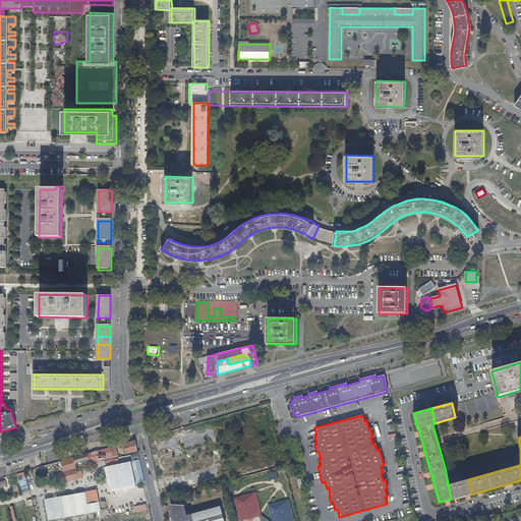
[(135,441),(121,445),(121,446),(123,446),(124,451),(125,451),(126,454),(137,451),(135,441)]
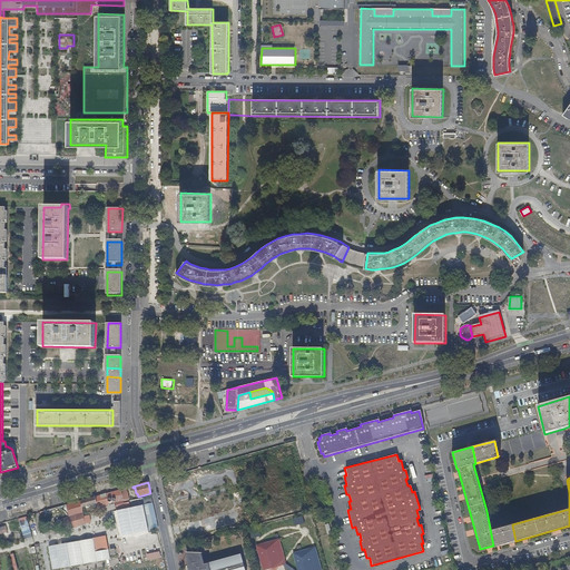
[(127,488),(106,493),(108,500),(108,501),(111,501),(112,500),(123,497),(124,502),(128,501),(130,501),(127,488)]
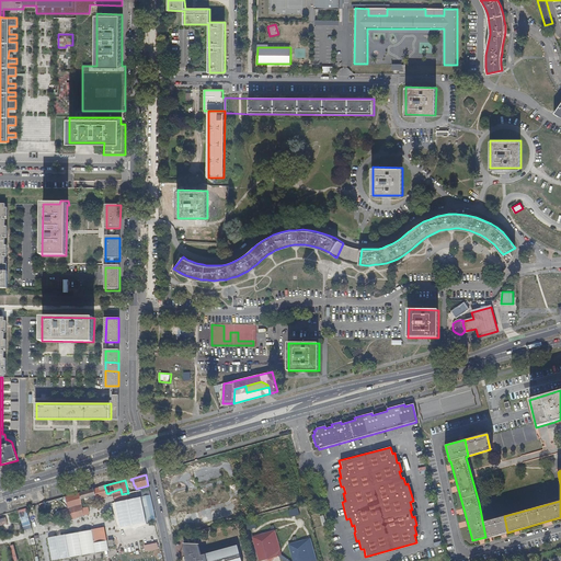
[(104,485),(94,489),(95,495),(106,492),(104,485)]
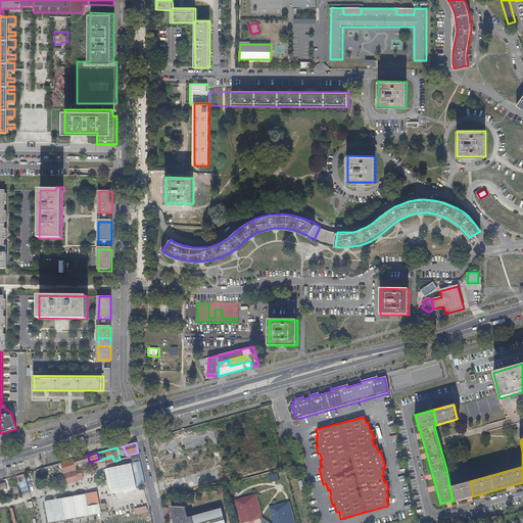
[(256,468),(262,466),(258,459),(257,454),(252,456),(256,468)]
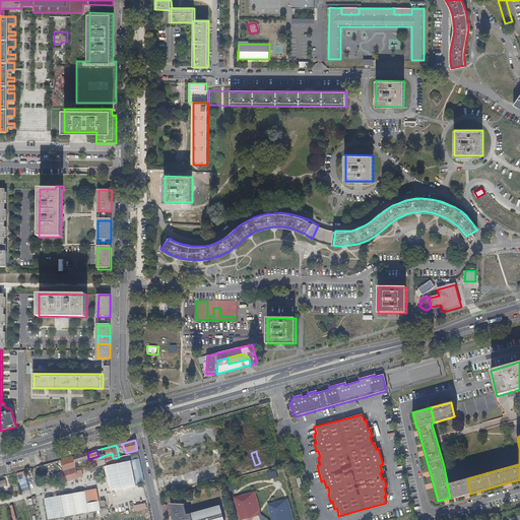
[(87,453),(74,457),(75,463),(88,459),(87,453)]
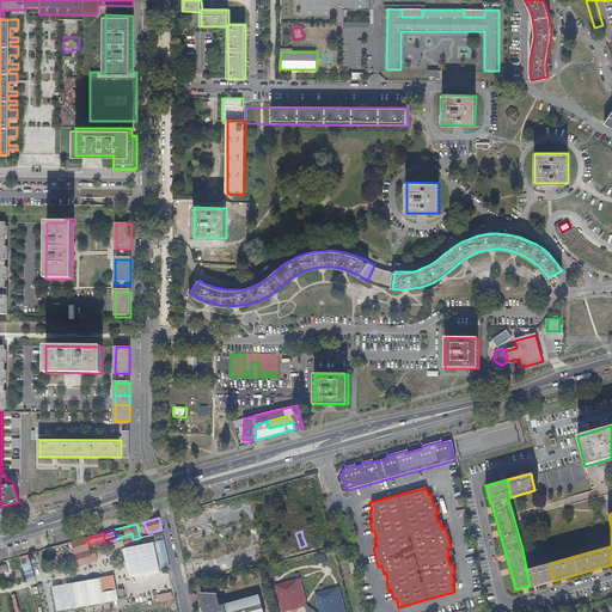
[(139,543),(138,538),(133,539),(132,533),(121,537),(120,538),(123,537),(126,546),(139,543)]
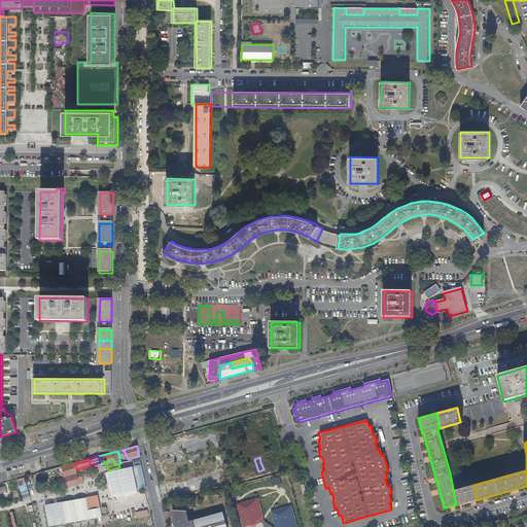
[(61,466),(63,472),(67,471),(68,477),(77,473),(76,469),(75,463),(61,466)]
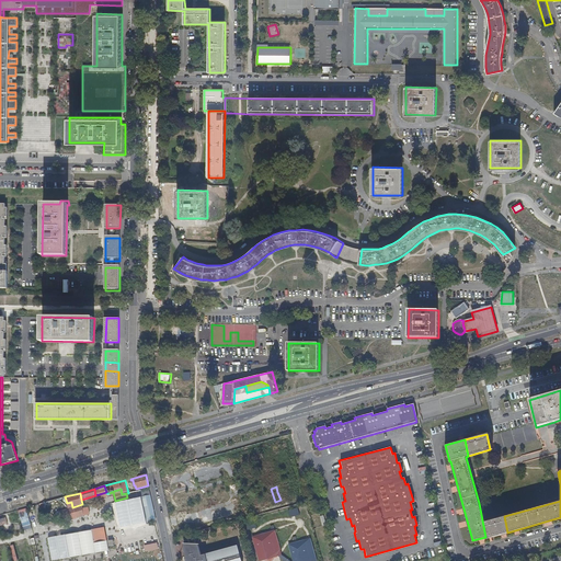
[(147,524),(156,522),(150,495),(141,496),(144,508),(147,524)]
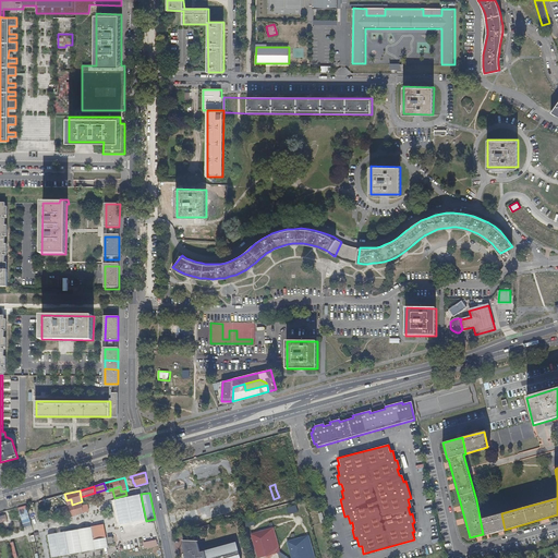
[(476,500),(483,534),(485,533),(485,535),(505,530),(501,513),(481,519),(476,500)]
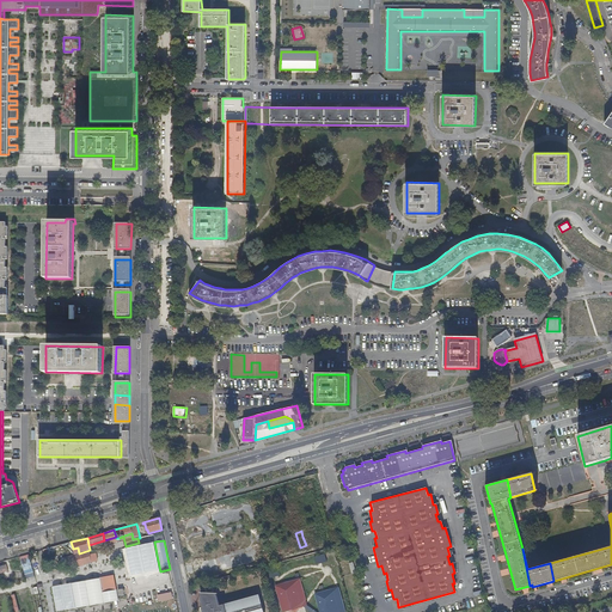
[(83,564),(91,563),(91,562),(90,550),(79,554),(83,564)]
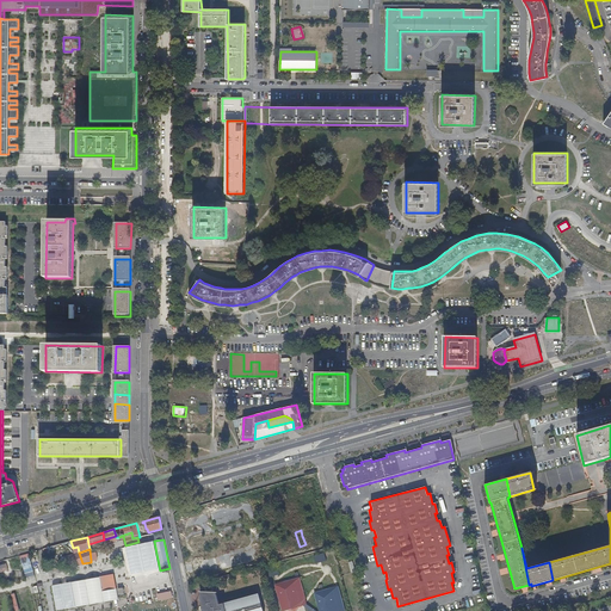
[(313,555),(315,563),(325,561),(323,553),(313,555)]
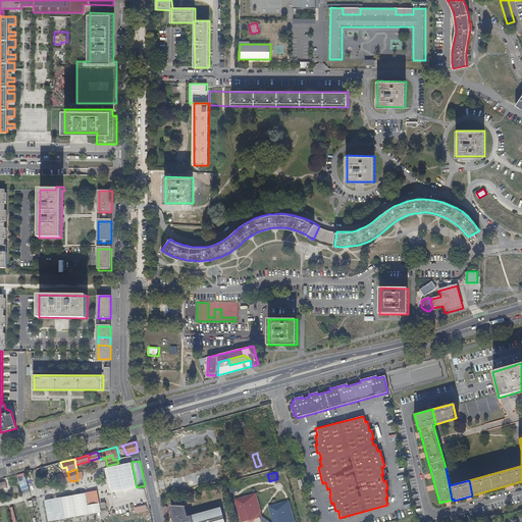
[(22,492),(30,490),(25,473),(17,475),(22,492)]
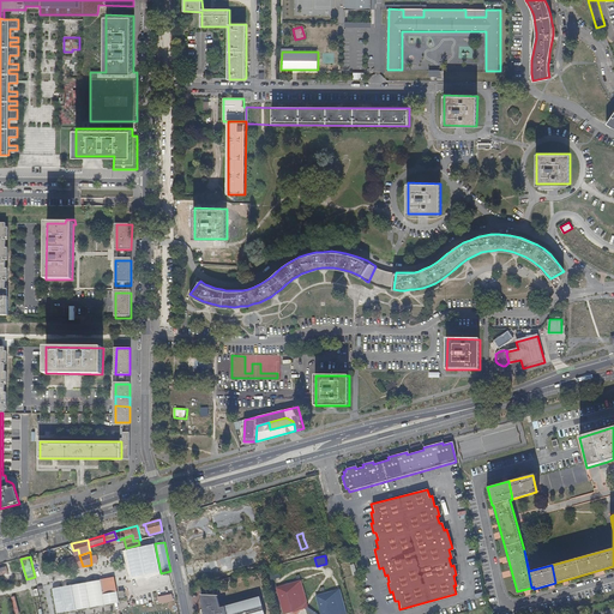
[(115,576),(100,579),(102,594),(118,591),(115,576)]
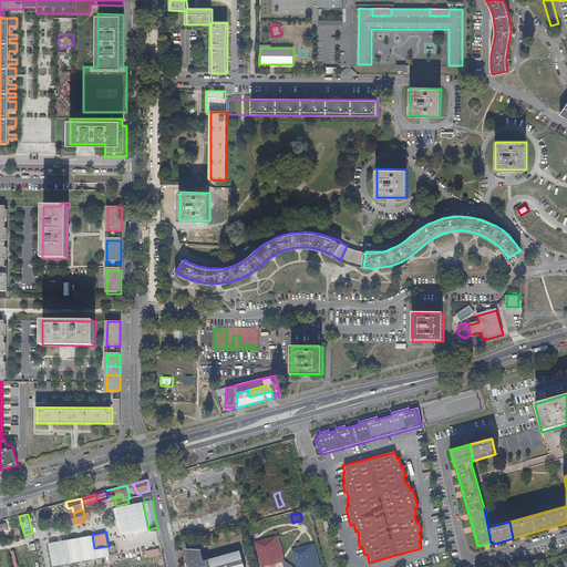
[(277,535),(254,540),(260,566),(278,566),(285,566),(277,535)]
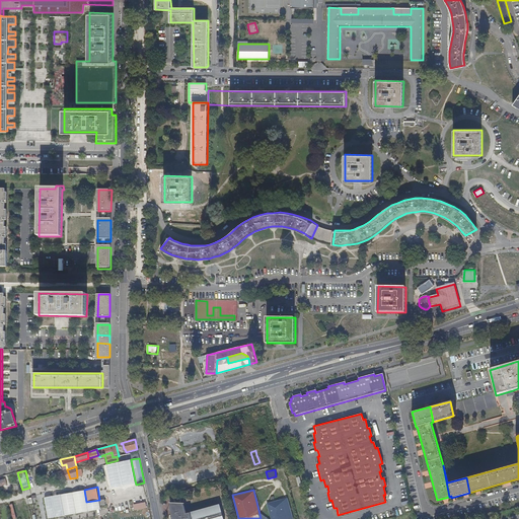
[(292,518),(287,498),(266,503),(270,518),(292,518)]
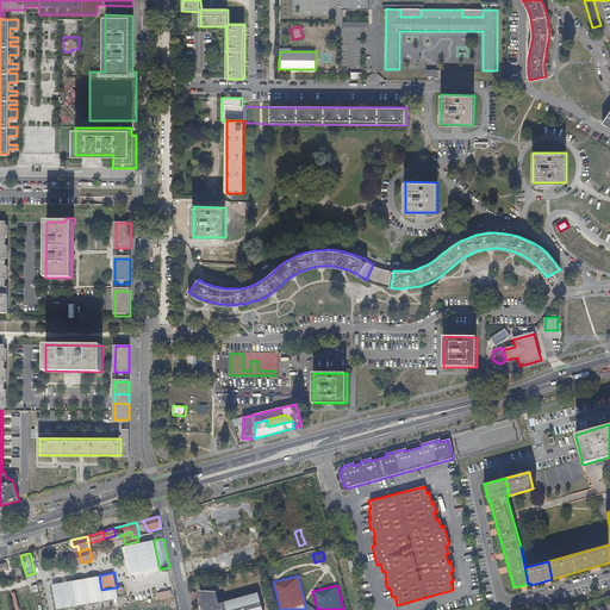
[(222,603),(219,591),(201,592),(204,605),(201,607),(203,609),(265,609),(261,593),(222,603)]
